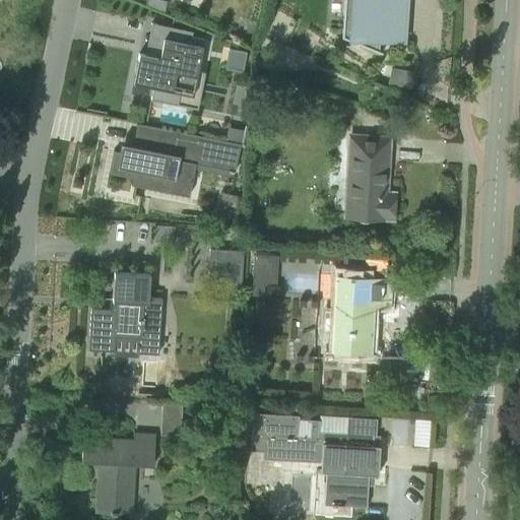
[(159,0),(146,0),(145,5),(163,12),(166,1),(159,0)]
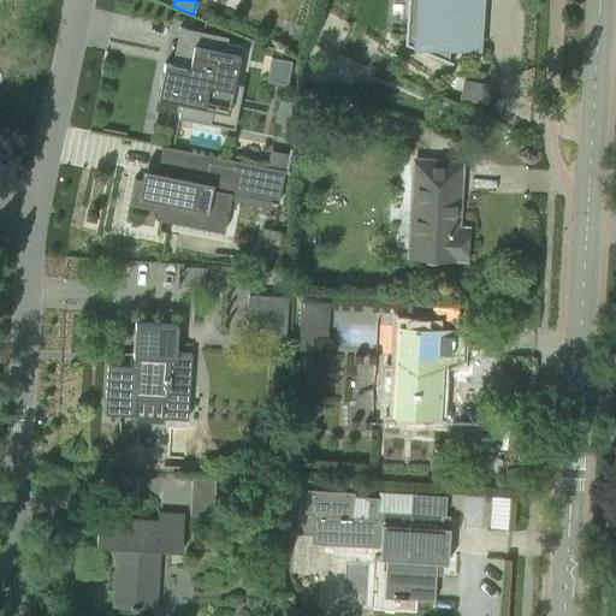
[(407,0),(404,43),(451,63),(451,61),(446,59),(446,46),(474,47),(474,51),(475,51),(479,0),(407,0)]
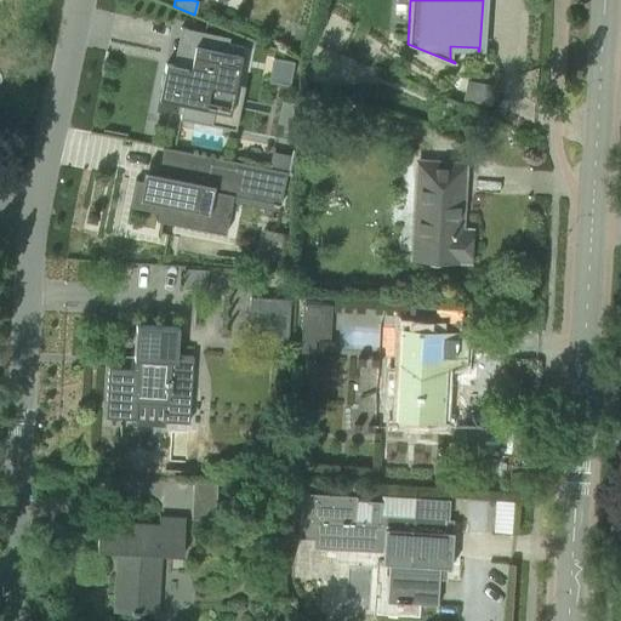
[(235,86),(243,47),(228,44),(221,43),(222,36),(204,33),(199,58),(178,53),(176,66),(165,63),(164,72),(159,98),(182,103),(180,119),(216,126),(216,124),(211,123),(220,83),(235,86)]
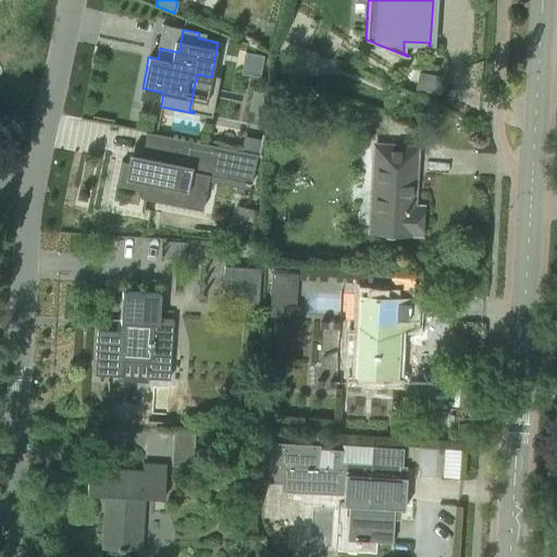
[(442,76),(418,72),(416,90),(440,94),(442,76)]
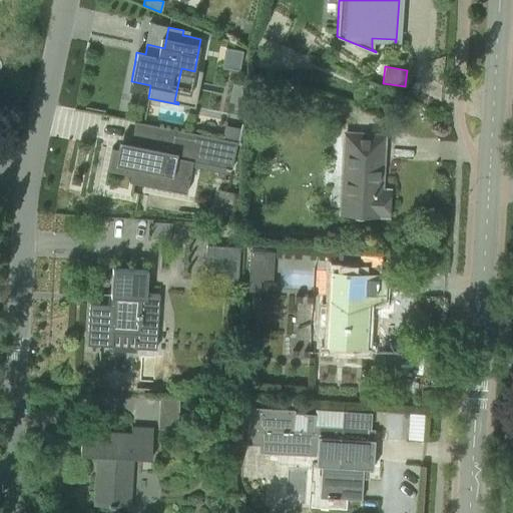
[(232,83),(228,102),(239,104),(243,85),(232,83)]
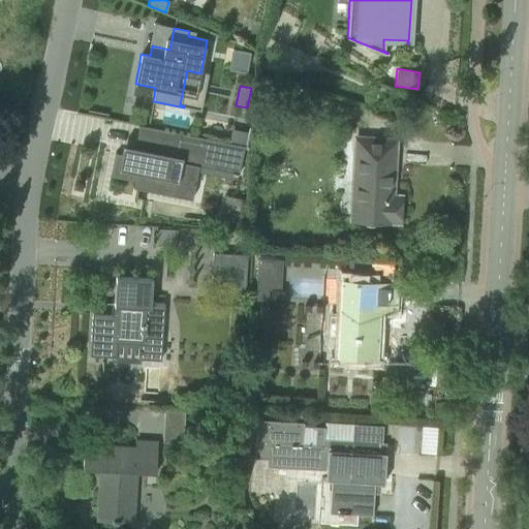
[(238,175),(244,146),(138,125),(134,148),(122,146),(121,154),(115,153),(113,165),(111,177),(134,181),(132,188),(175,196),(181,163),(238,175)]
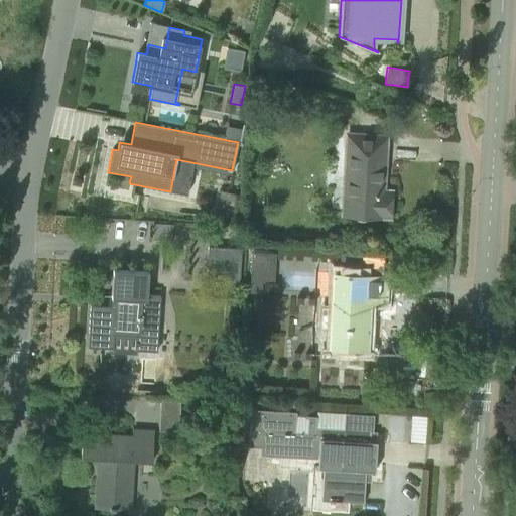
[(385,136),(365,135),(346,134),(344,163),(342,200),(341,215),(389,218),(391,192),(382,191),(385,136)]
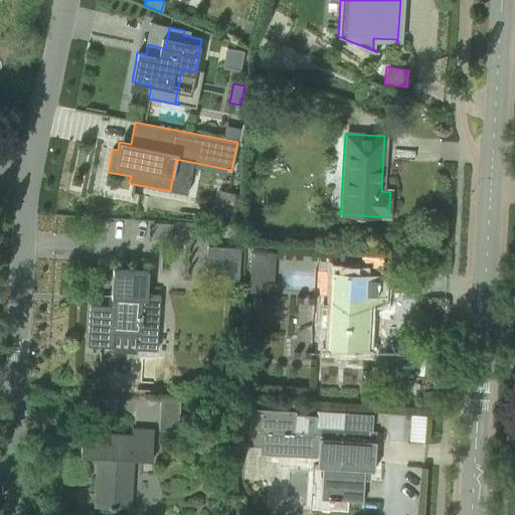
[(163,224),(162,239),(171,240),(172,224),(163,224)]
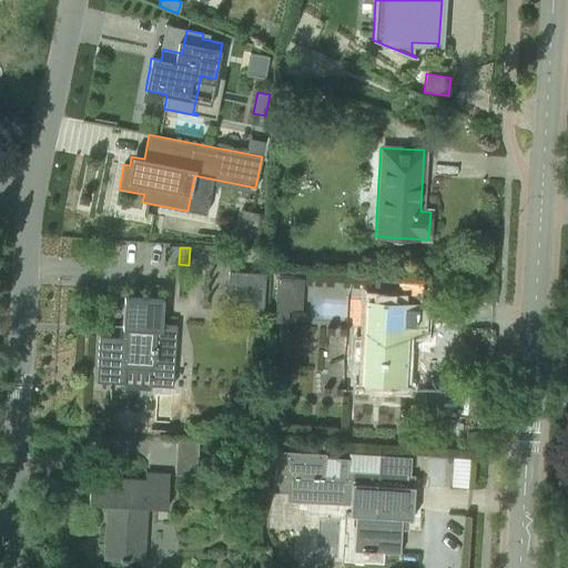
[(265,273),(229,271),(226,311),(263,313),(265,273)]
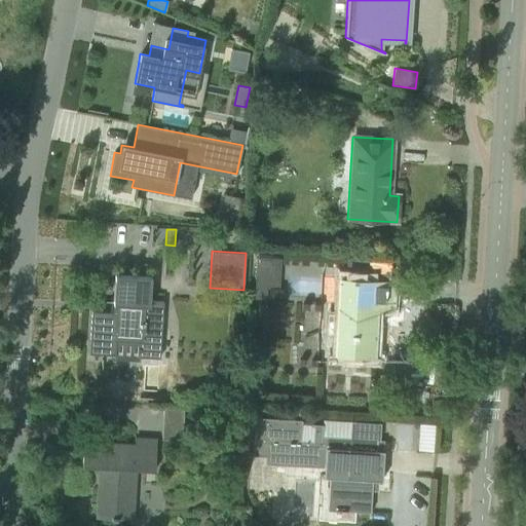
[(258,254),(255,300),(265,301),(267,276),(279,277),(280,256),(258,254)]
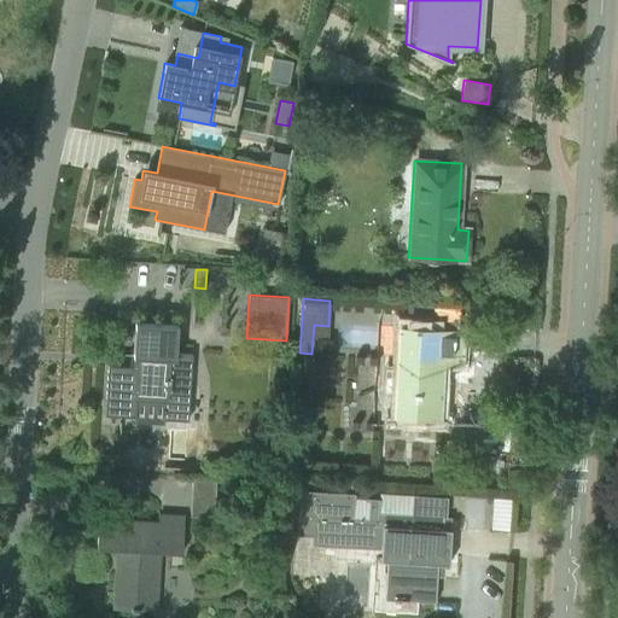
[(130,368),(106,367),(103,417),(134,419),(135,402),(163,403),(163,409),(161,409),(161,415),(162,415),(162,420),(186,423),(191,355),(175,354),(178,326),(134,324),(130,368)]
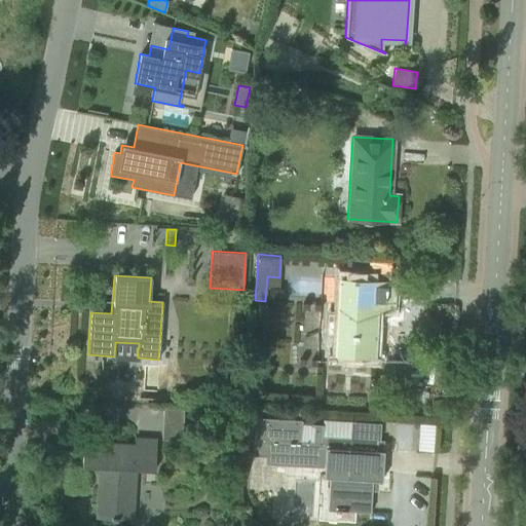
[(326,312),(325,335),(336,336),(335,353),(351,354),(372,355),(375,310),(391,310),(393,283),(373,282),(340,279),(340,283),(338,313),(326,312)]
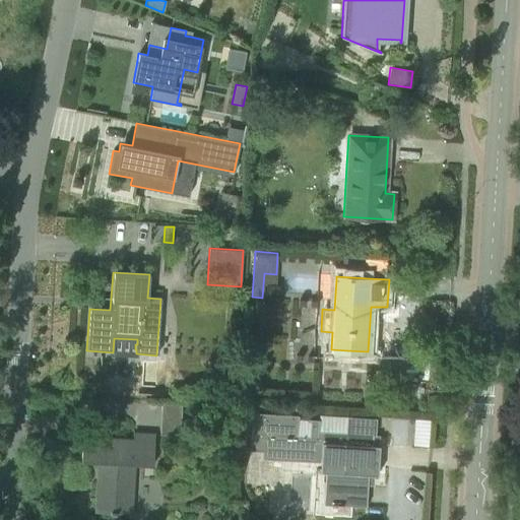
[(181,411),(181,404),(163,403),(163,410),(181,411)]
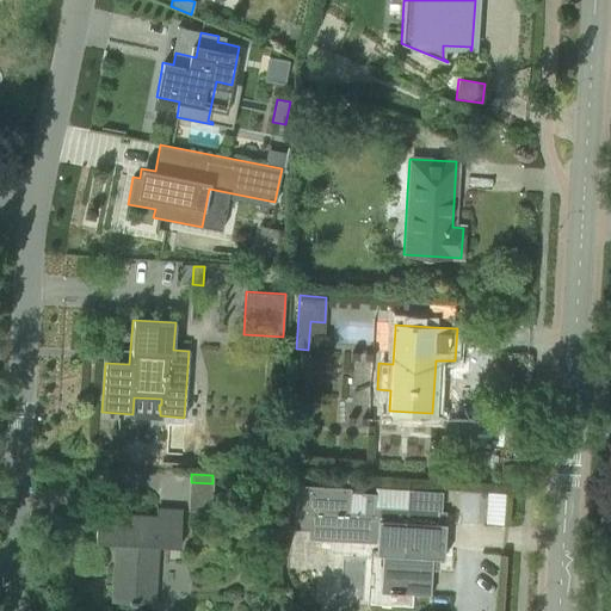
[(294,483),(292,520),(307,522),(307,538),(329,539),(329,535),(381,537),(381,542),(380,555),(383,555),(382,575),(395,575),(394,593),(389,593),(388,596),(388,605),(411,606),(412,594),(430,596),(431,569),(431,557),(443,559),(445,524),(437,523),(437,511),(442,511),(443,491),(407,488),(406,488),(405,507),(372,506),(374,493),(363,492),(362,512),(347,511),(349,487),(294,483)]
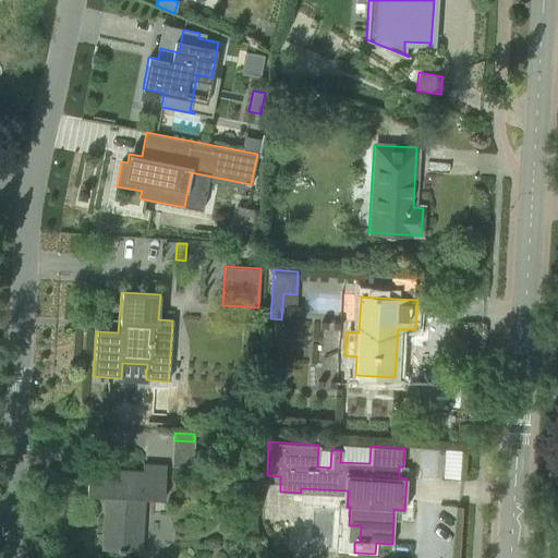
[(141,472),(110,470),(88,469),(87,495),(105,496),(101,549),(123,550),(124,548),(138,549),(142,499),(164,500),(166,468),(142,465),(141,472)]
